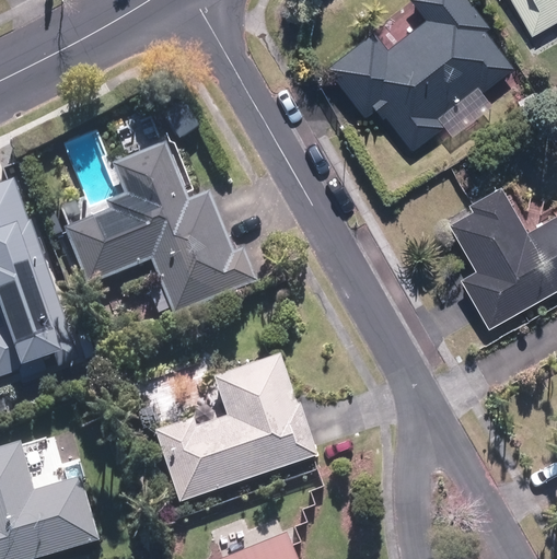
[(373,25),(325,65),(367,113),(375,105),(413,149),(517,62),(485,25),(492,20),(476,0),(418,0),(428,12),(390,45),(373,25)]
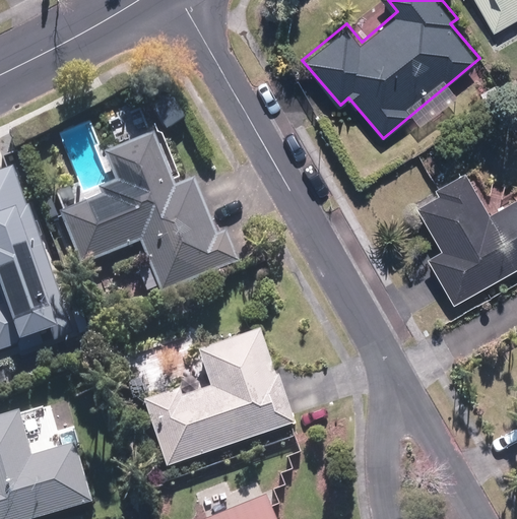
[(475,0),(493,30),(516,16),(516,0),(475,0)]
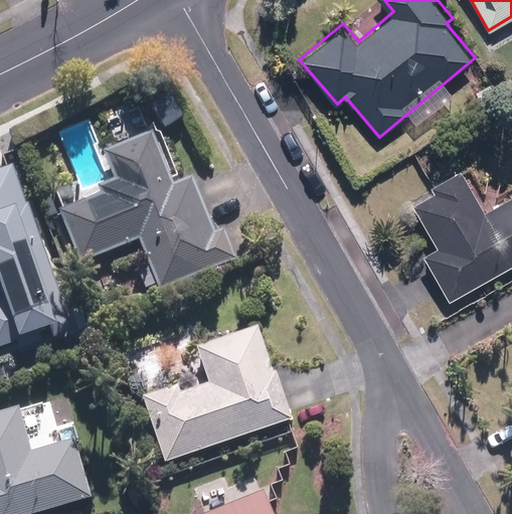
[(160,289),(237,257),(224,225),(216,229),(193,174),(175,181),(153,129),(104,149),(116,176),(98,183),(101,190),(57,208),(79,262),(139,237),(160,289)]
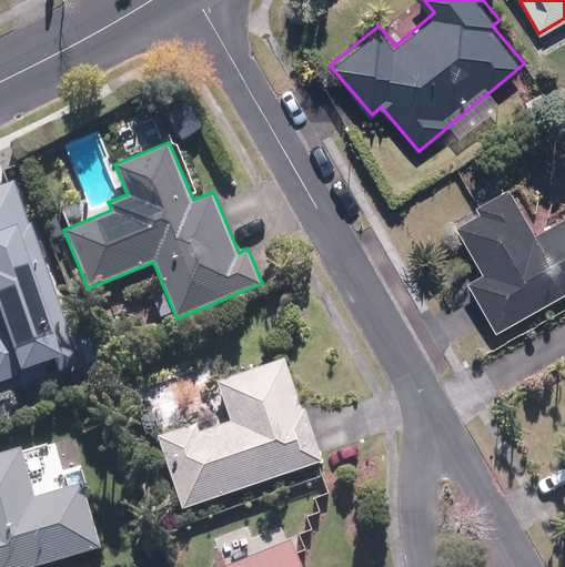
[(19,179),(0,184),(0,381),(18,375),(21,383),(81,363),(19,179)]
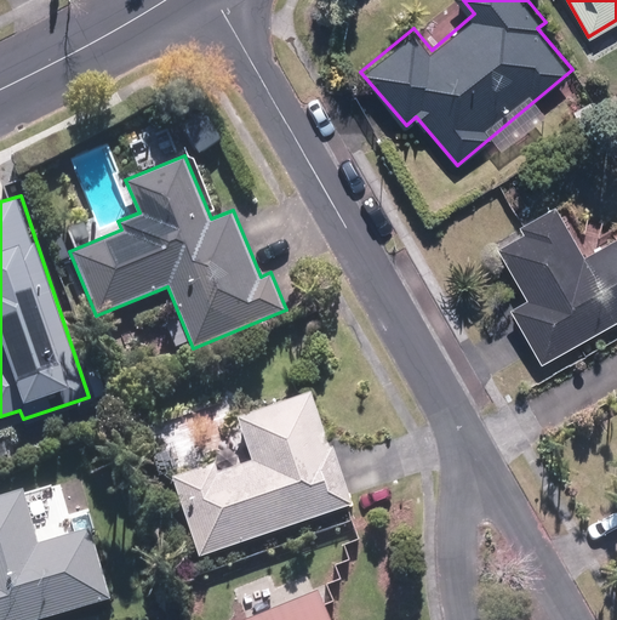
[(508,306),(540,360),(616,317),(616,231),(584,250),(555,200),(519,220),(524,228),(496,244),(525,296),(508,306)]
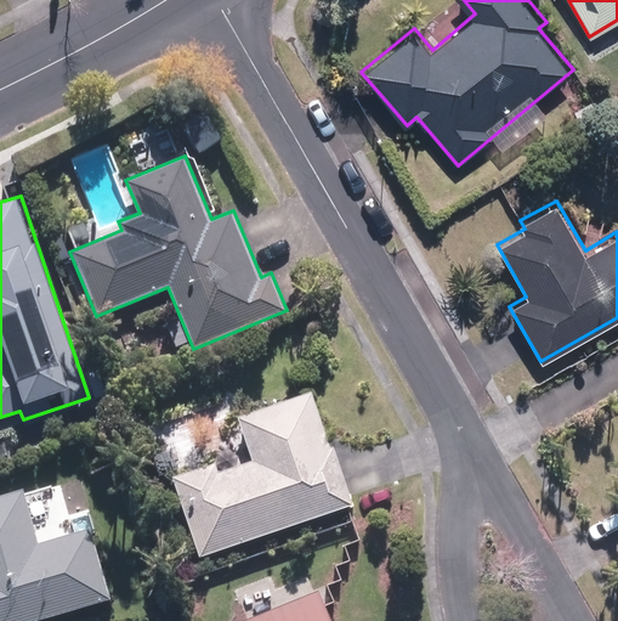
[(171,476),(198,557),(353,504),(313,389),(236,416),(251,459),(219,470),(216,462),(171,476)]
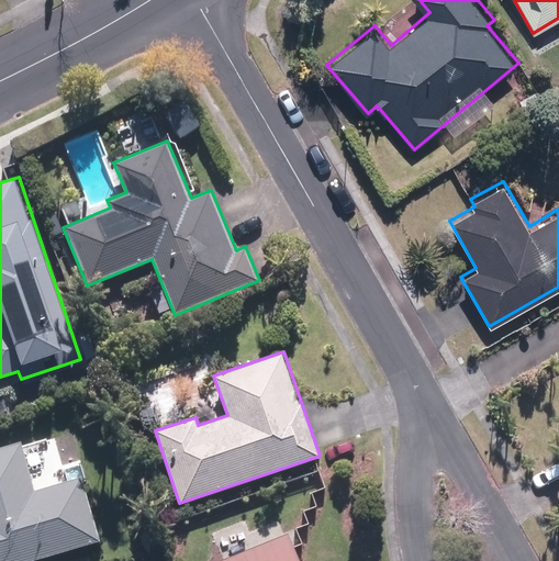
[(0,560),(26,560),(101,540),(82,475),(35,490),(21,440),(0,445),(0,560)]
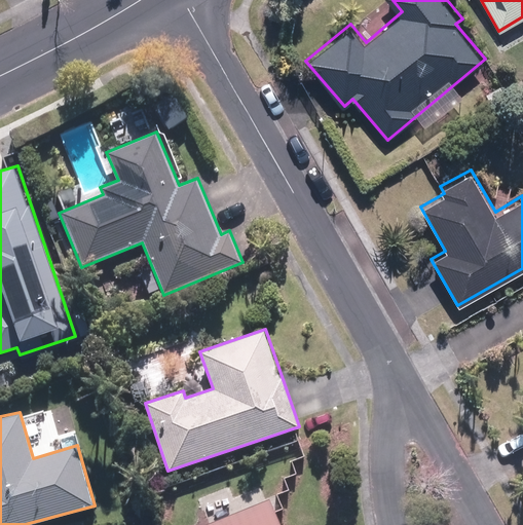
[(202,524),(277,524),(268,499),(202,524)]
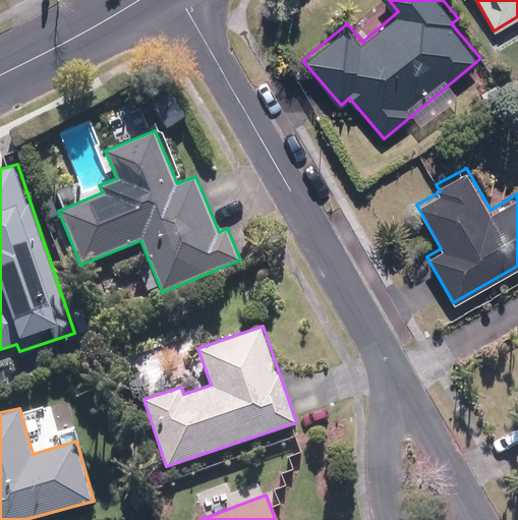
All buildings are outlined.
